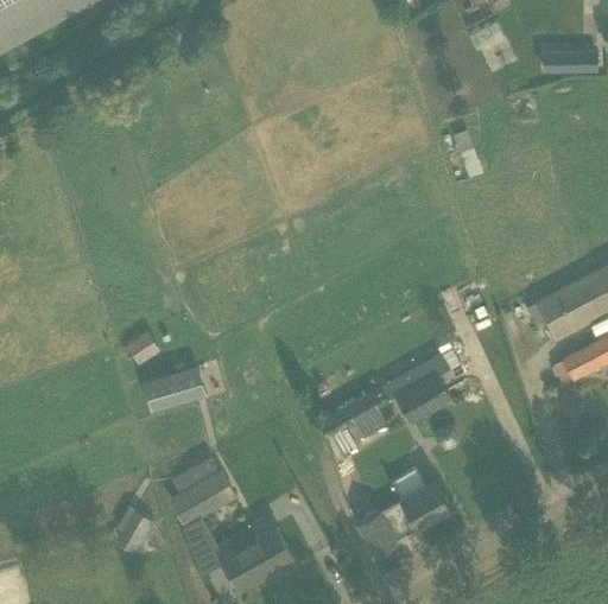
[(0,0),(0,56),(101,0),(0,0)]
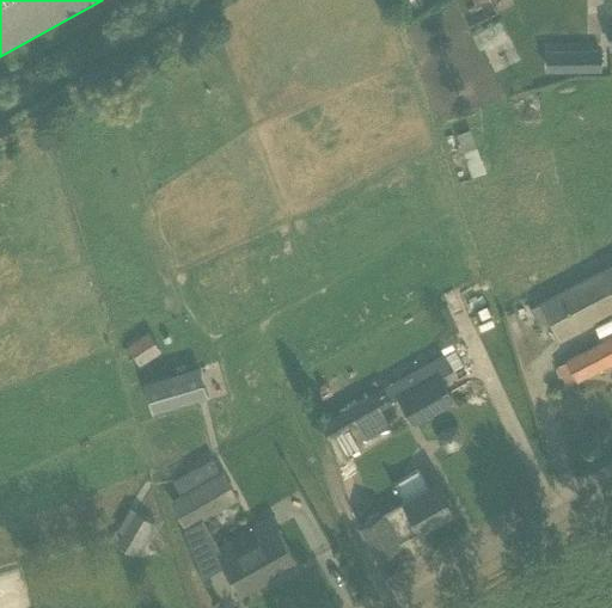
[(582,74),(601,74),(601,54),(582,54),(582,74)]
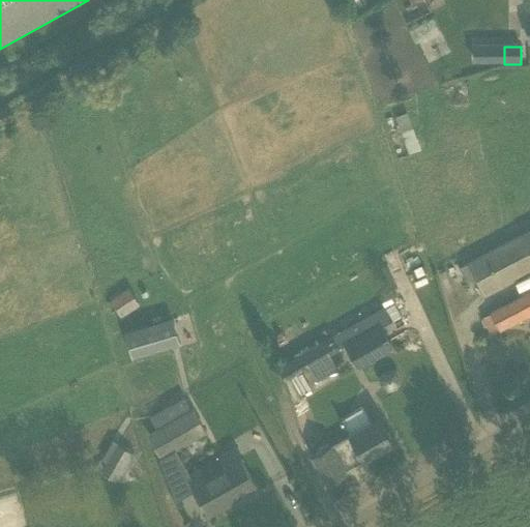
[(406,152),(417,150),(409,115),(399,118),(406,152)]
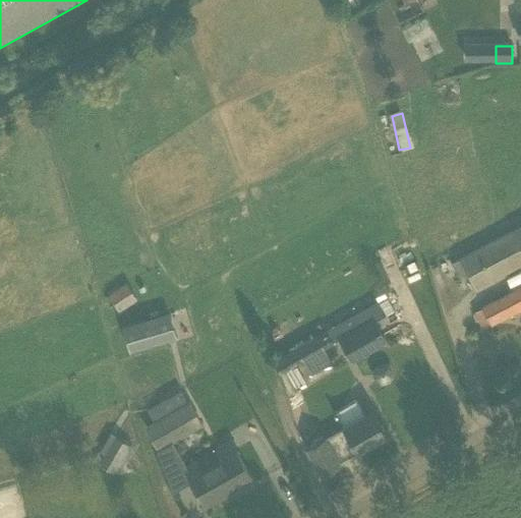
[(520,267),(520,244),(514,231),(460,261),(476,292),(482,288),(520,267)]
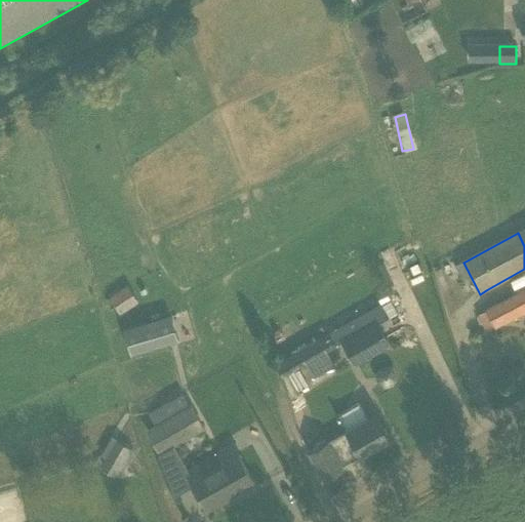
[(120,317),(138,306),(127,287),(109,299),(120,317)]
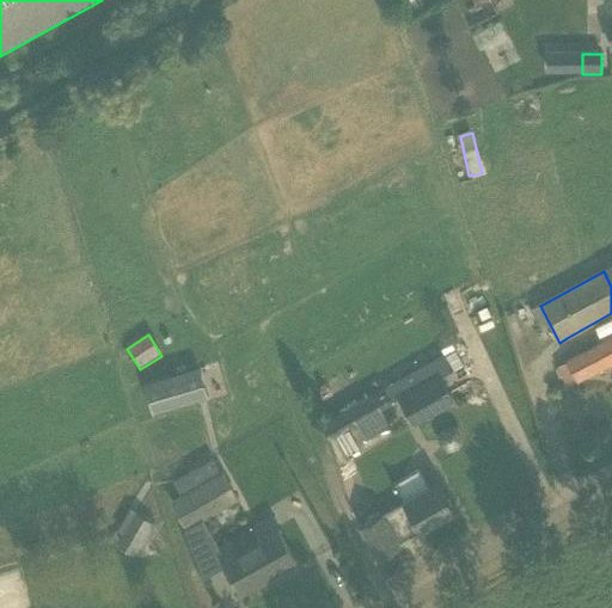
[(611,339),(554,362),(563,386),(611,367),(611,339)]
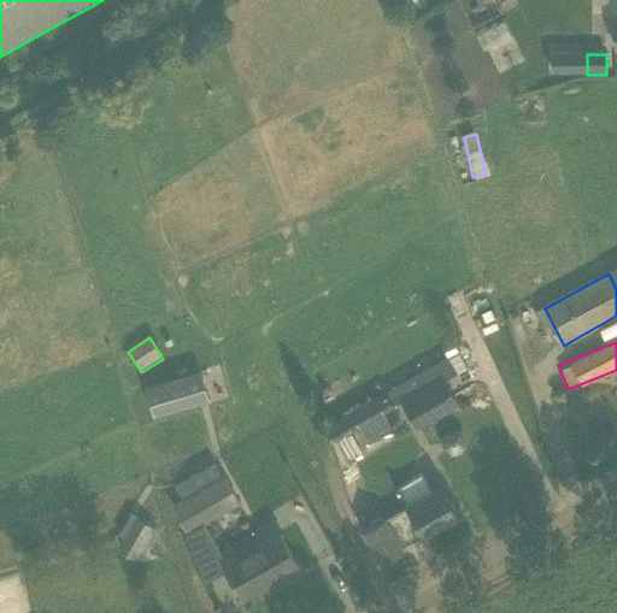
[(154,419),(210,404),(201,373),(146,390),(154,419)]
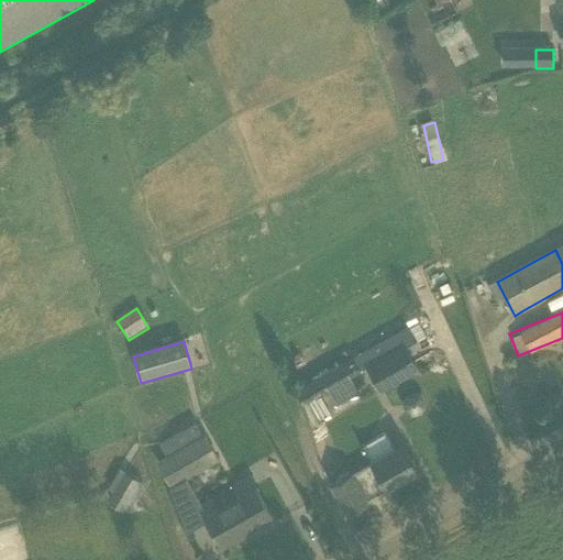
[(417,371),(406,352),(403,346),(366,366),(381,392),(417,371)]
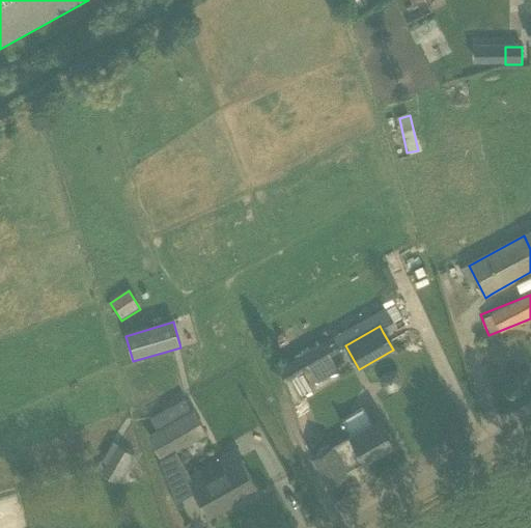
[(339,373),(330,358),(340,353),(333,338),(279,369),(286,384),(308,371),(316,386),(339,373)]
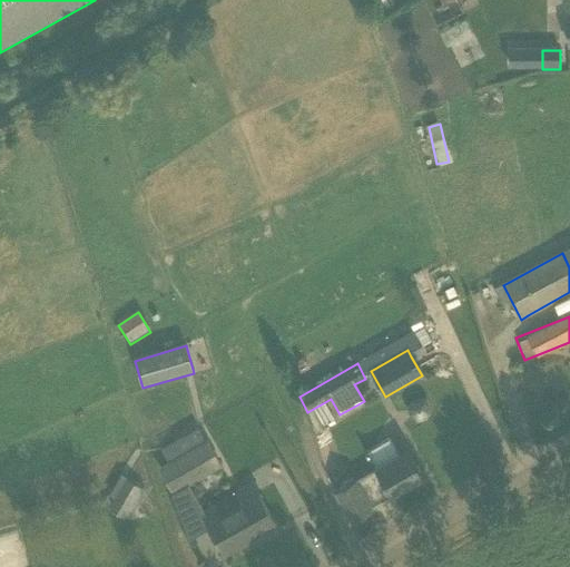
[(160,468),(174,494),(222,466),(208,441),(206,442),(198,430),(161,450),(169,463),(160,468)]
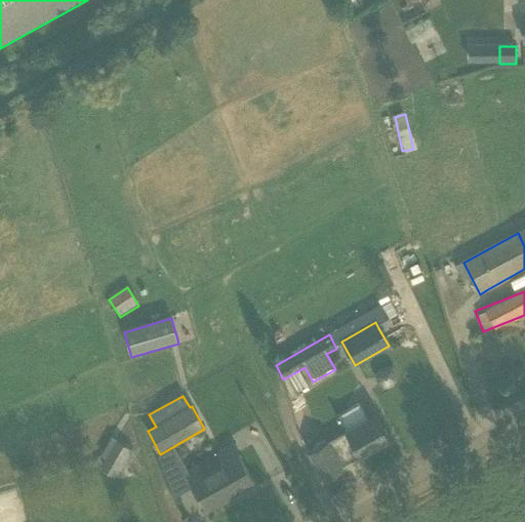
[(314,464),(324,481),(344,470),(342,468),(360,457),(360,458),(390,442),(375,416),(309,453),(314,464)]
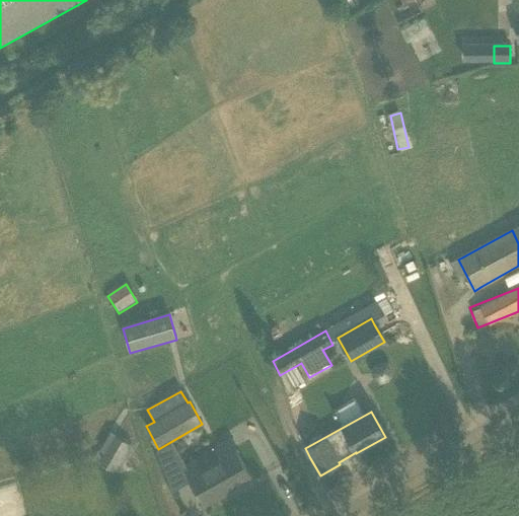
[(132,447),(115,437),(104,455),(98,465),(114,473),(120,464),(124,466),(133,450),(132,447)]
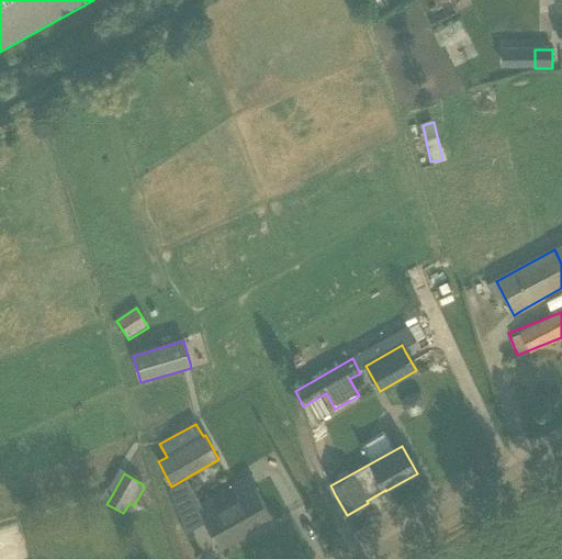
[(198,505),(222,548),(272,521),(253,485),(229,499),(225,490),(198,505)]
